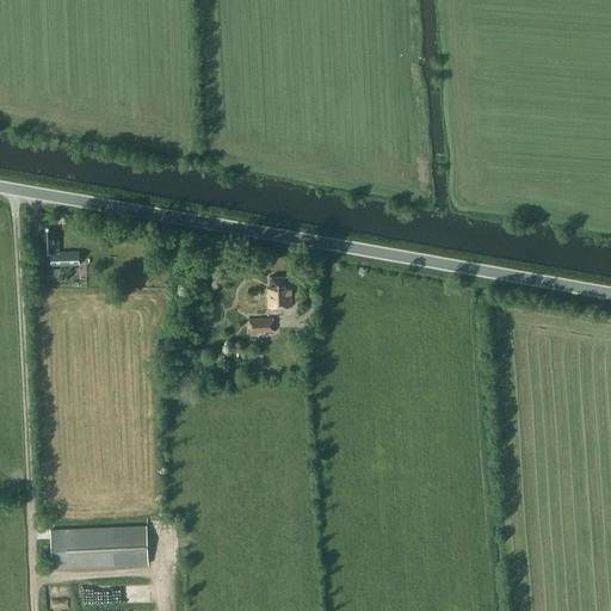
[(54,235),(54,224),(41,226),(42,239),(38,239),(39,253),(50,252),(51,265),(66,264),(80,264),(80,251),(66,252),(59,252),(57,235),(54,235)]
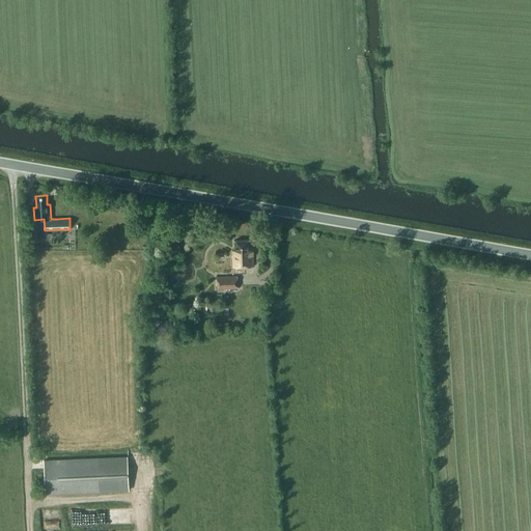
[(36,243),(36,228),(28,229),(28,243),(36,243)]
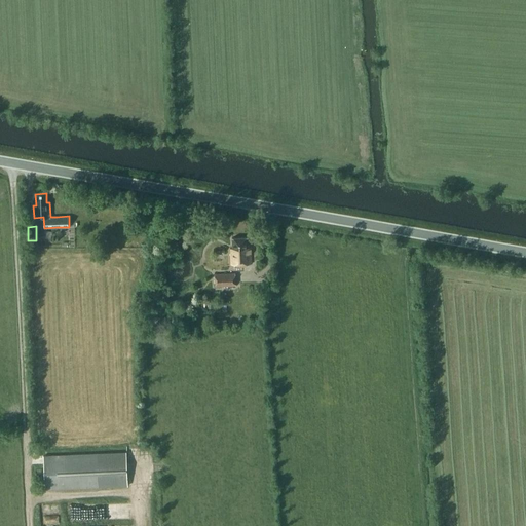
[(41,229),(41,239),(51,239),(51,230),(41,229)]
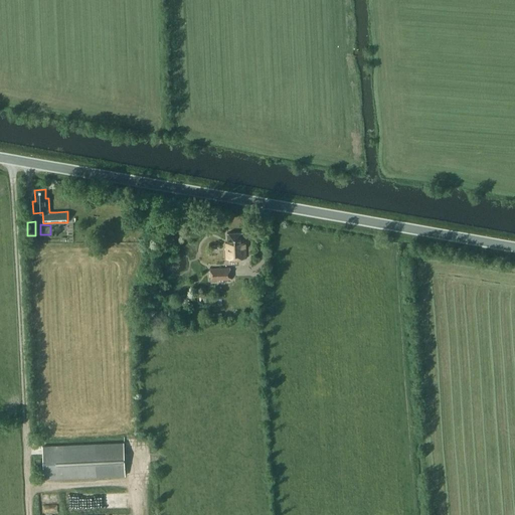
[(225,243),(227,260),(246,258),(245,241),(243,241),(242,232),(227,232),(228,242),(225,243)]
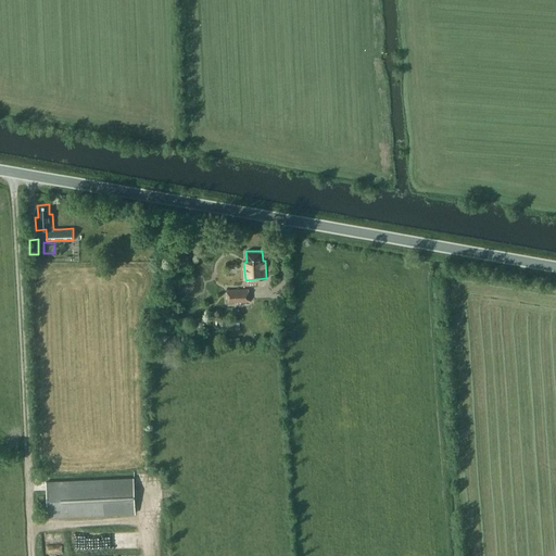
[(249,302),(249,289),(227,289),(227,303),(249,302)]
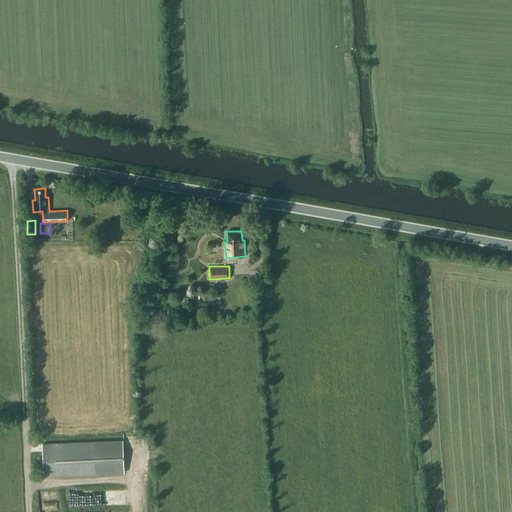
[(124,473),(123,441),(42,444),(44,476),(124,473)]
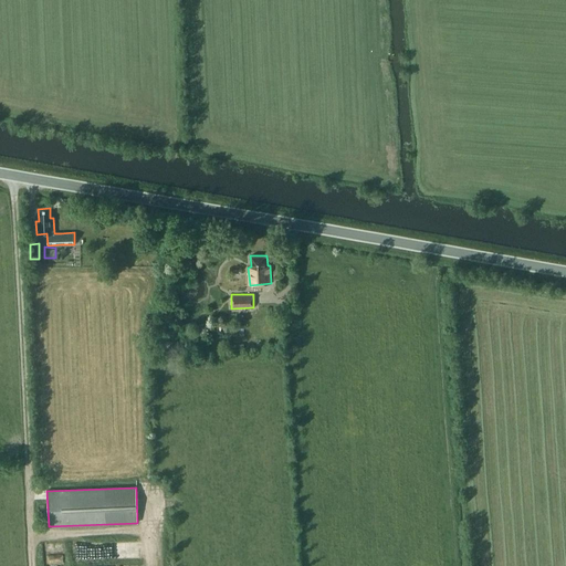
[(50,562),(66,562),(66,553),(49,554),(50,562)]
